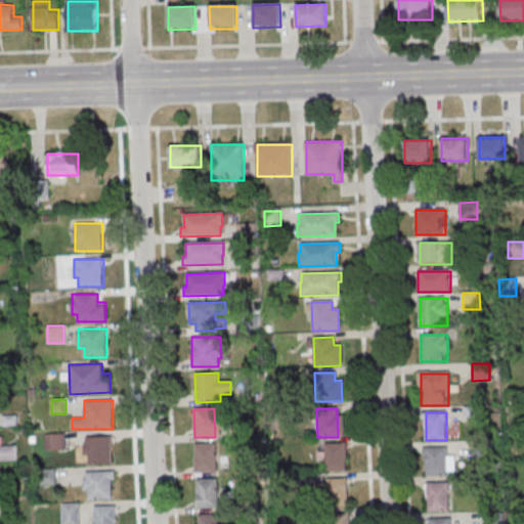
[(66,449),(66,434),(46,434),(46,449),(66,449)]
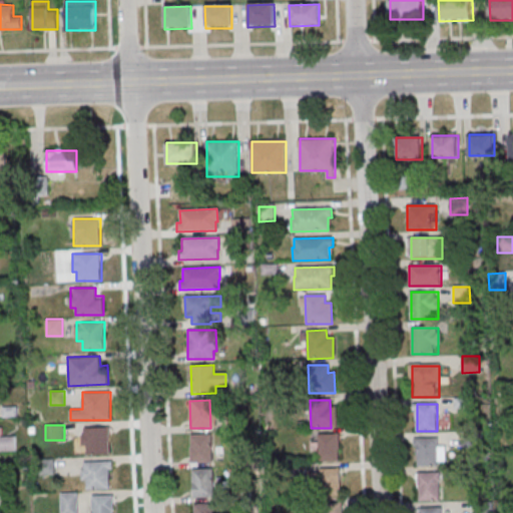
[(110,427),(82,427),(82,436),(76,436),(76,453),(110,453),(110,427)]
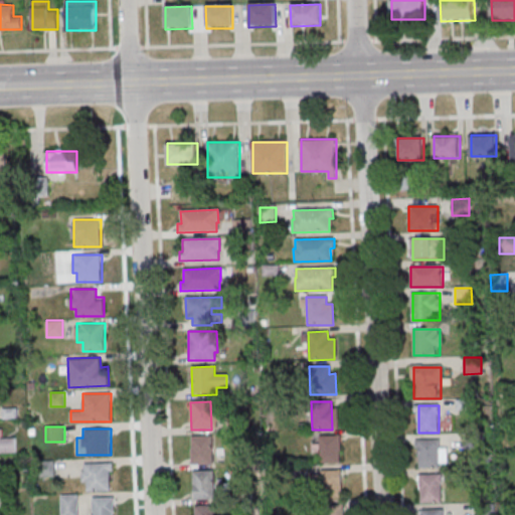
[(465,433),(482,433),(483,449),(466,450),(465,433)]
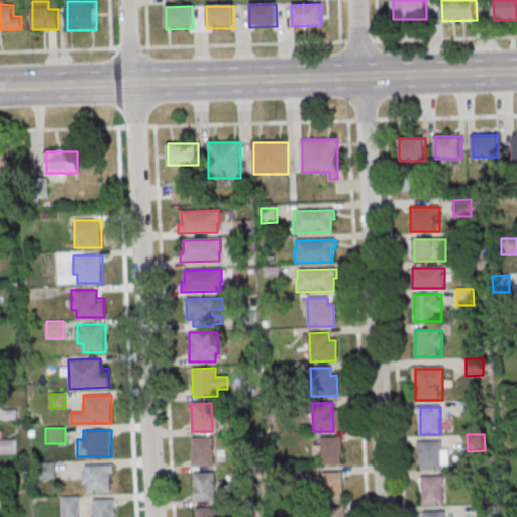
[(320,438),(340,437),(341,466),(321,466),(320,438)]
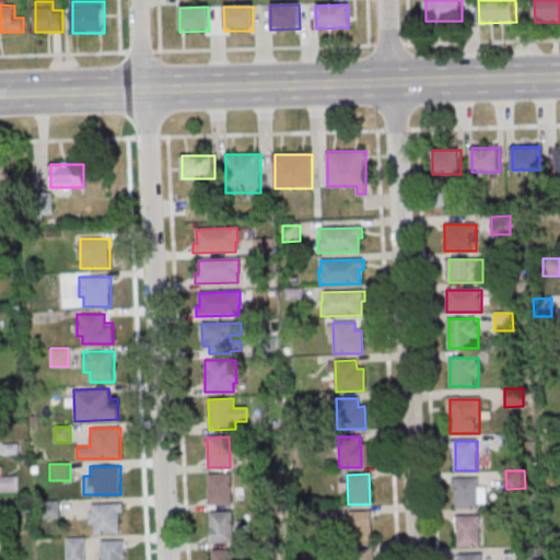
[(209,475),(230,475),(231,504),(209,505),(209,475)]
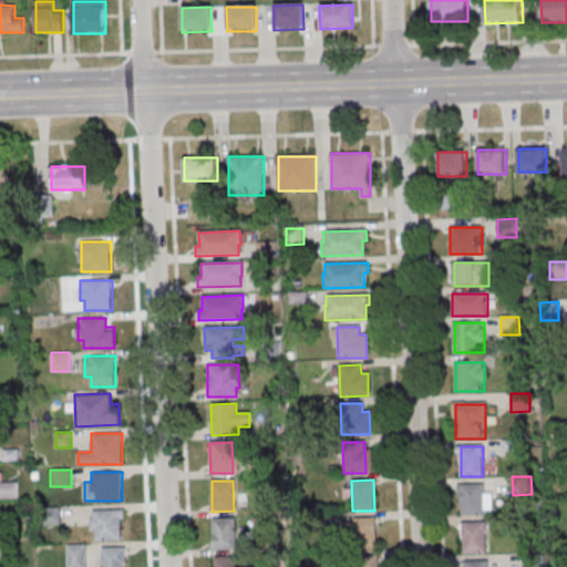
[(0,500),(17,500),(17,484),(0,484),(0,500)]
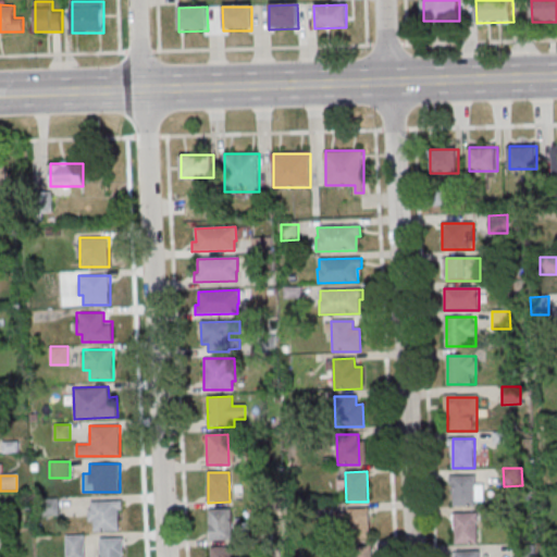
[(477,475),(453,475),(453,507),(477,507),(477,475)]
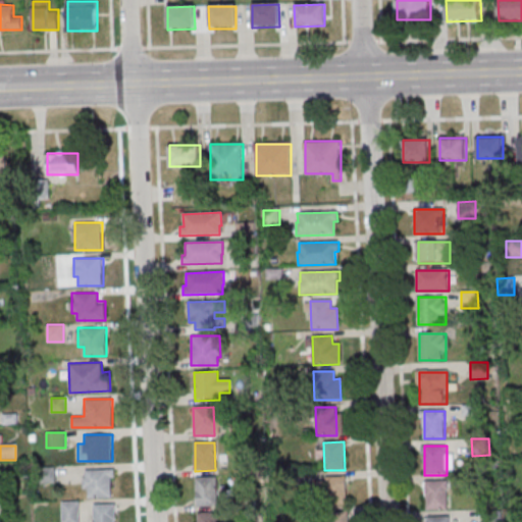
[(114,469),(85,469),(85,497),(114,497),(114,469)]
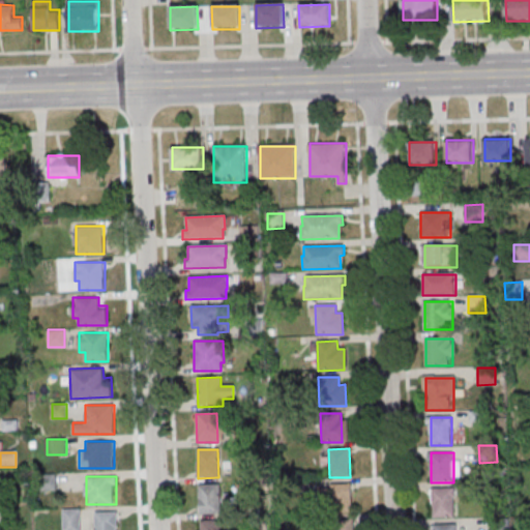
[(330,484),(350,483),(351,512),(331,513),(330,484)]
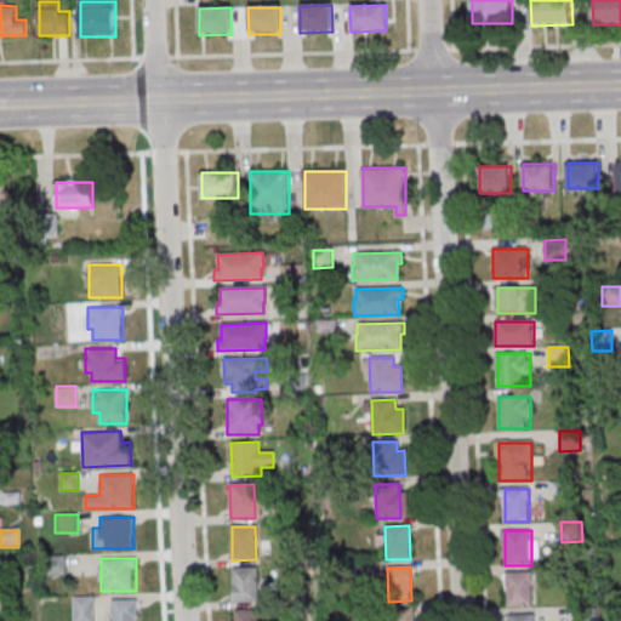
[(233,568),(256,568),(257,602),(234,602),(233,568)]
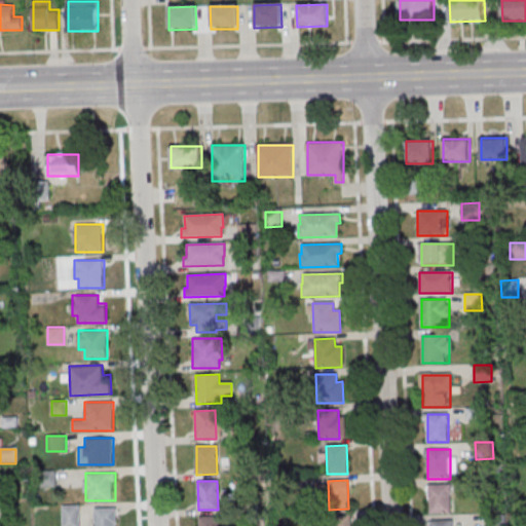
[(452,485),(429,485),(429,513),(452,513),(452,485)]
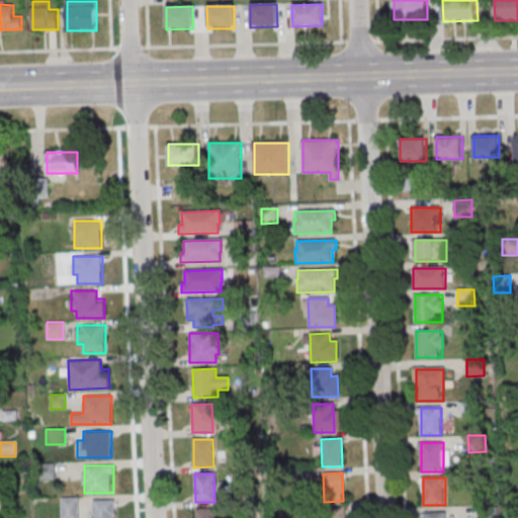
[(63,498),(62,517),(78,517),(79,498),(63,498)]
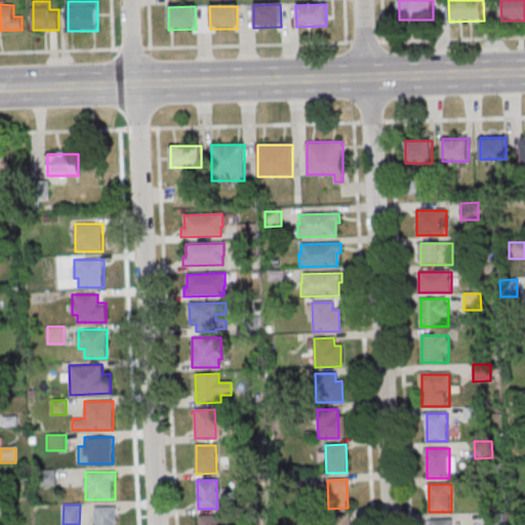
[(116,524),(117,507),(94,507),(94,524),(116,524)]
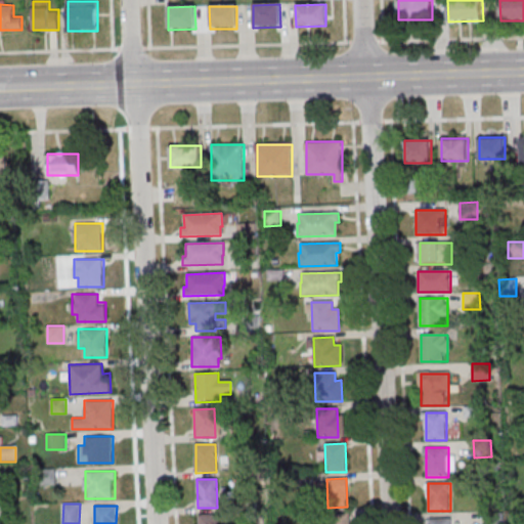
[(198,523),(198,515),(218,514),(218,523),(198,523)]
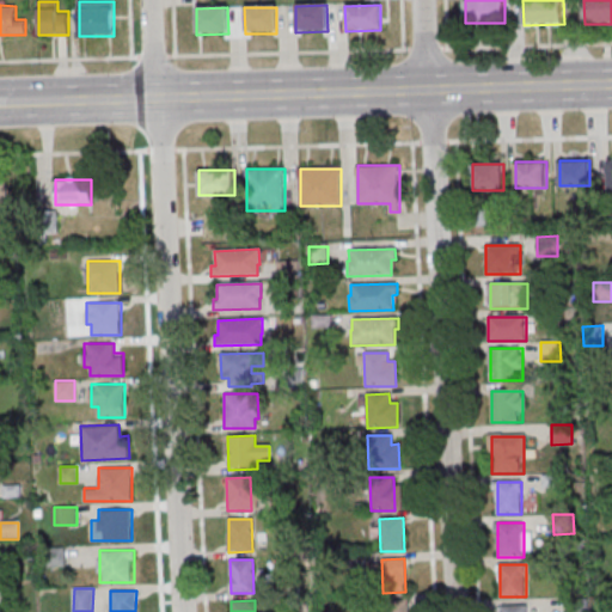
[(384,611),(384,601),(407,600),(407,611),(384,611)]
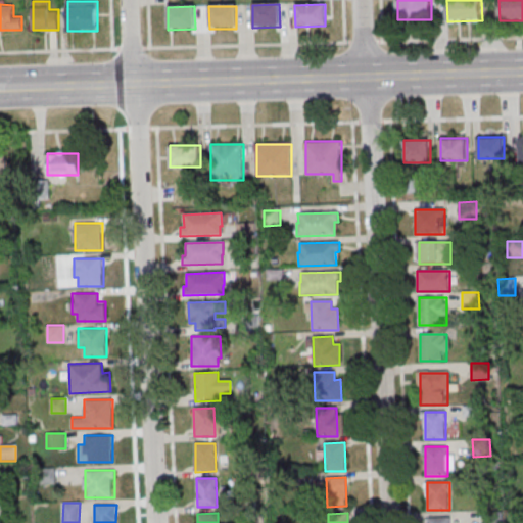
[(482,522),(482,513),(500,513),(500,522),(482,522)]
